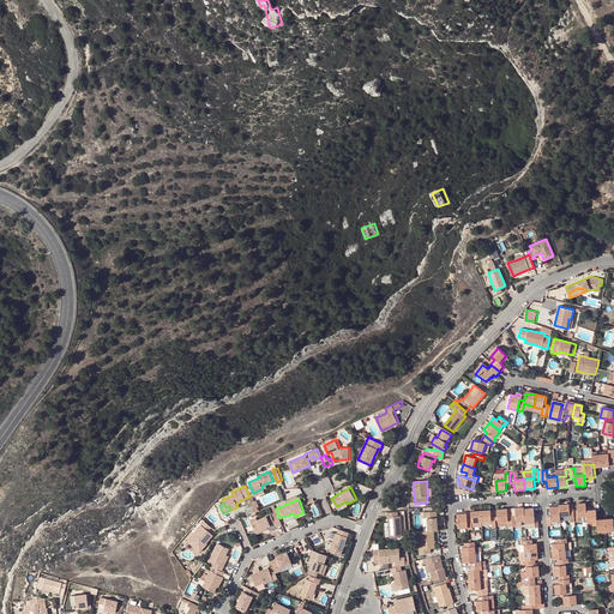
[(578,504),(578,511),(575,511),(576,522),(579,521),(579,517),(588,516),(587,507),(587,503),(578,504)]
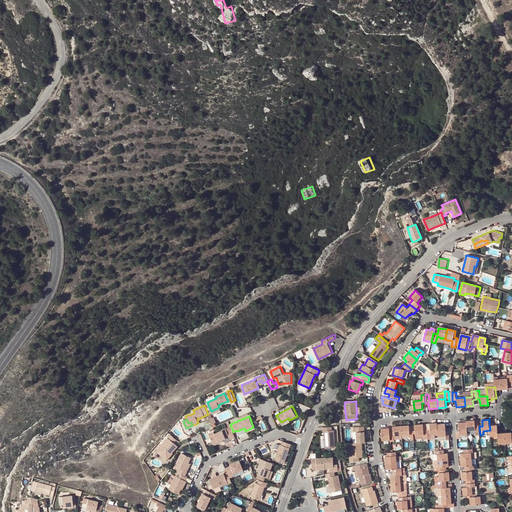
[(476,434),(476,435),(480,435),(479,426),(476,426),(475,420),(467,421),(468,430),(476,430),(476,434)]
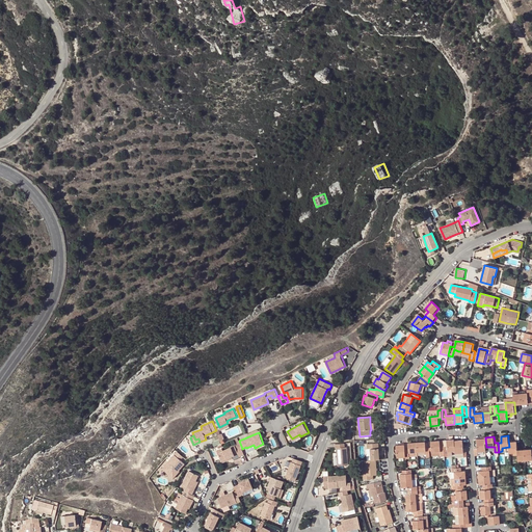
[(481,437),(481,440),(476,440),(477,448),(477,452),(486,451),(486,447),(485,437),(481,437)]
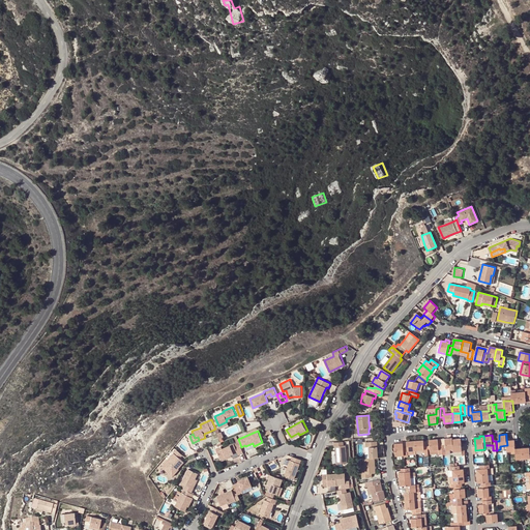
[(446,449),(453,449),(453,438),(445,439),(446,445),(443,445),(443,453),(447,453),(446,449)]
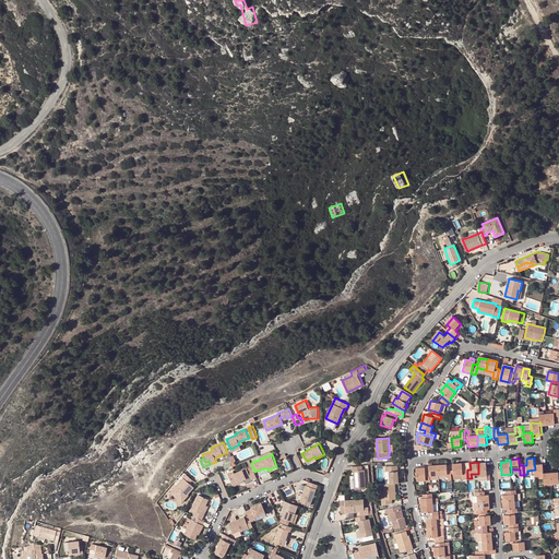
[(478,474),(479,476),(487,475),(488,475),(487,472),(486,463),(482,463),(482,462),(478,462),(478,474)]
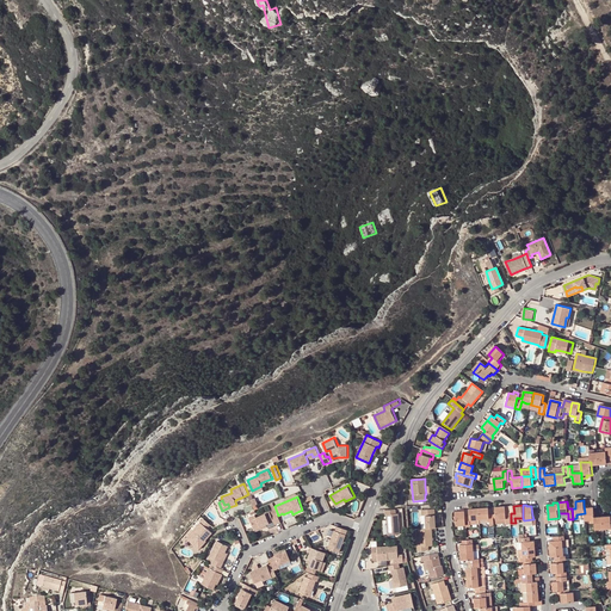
[(585,522),(594,520),(594,517),(593,507),(588,507),(588,505),(584,505),(585,513),(585,522)]
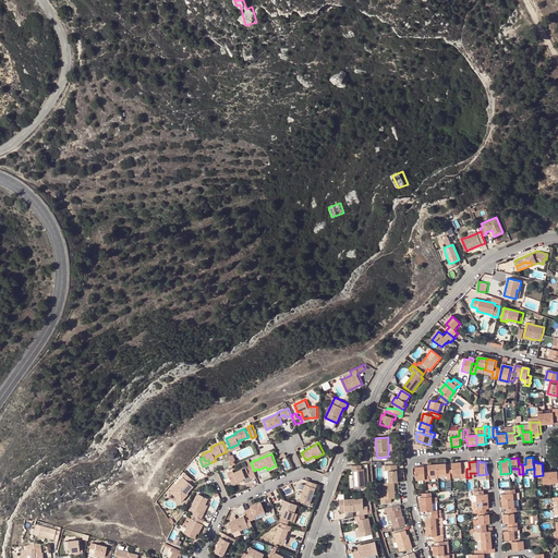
[(452,463),(453,469),(453,473),(453,474),(462,474),(463,478),(466,477),(466,469),(462,469),(461,462),(452,463)]
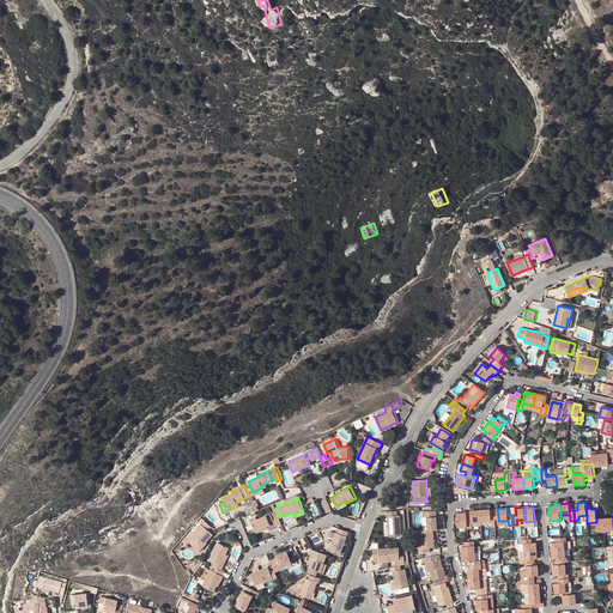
[(472,521),(481,521),(480,509),(471,510),(471,516),(467,517),(468,528),(473,528),(473,526),(472,521)]
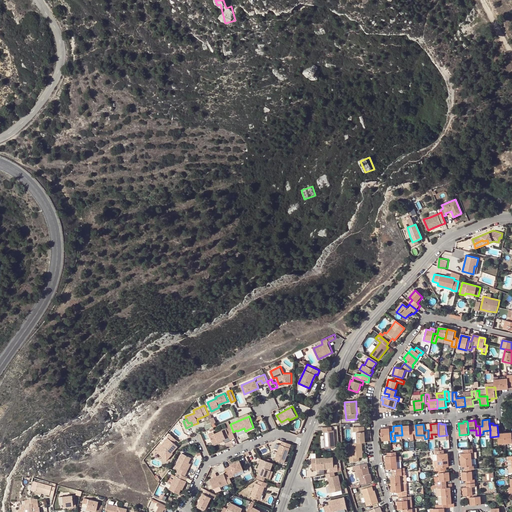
[(401,425),(402,435),(410,434),(410,440),(414,439),(414,434),(414,431),(410,431),(409,425),(401,425)]
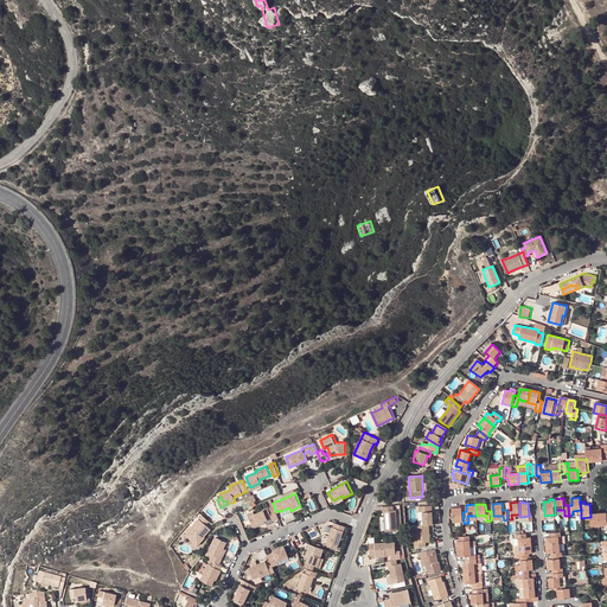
[(387,513),(384,515),(385,529),(397,529),(395,509),(394,509),(393,505),(382,505),(383,510),(387,510),(387,513)]
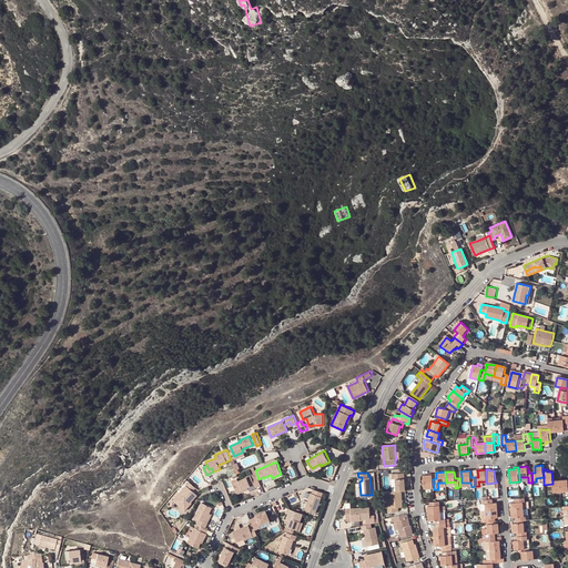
[(424,484),(424,488),(432,487),(432,473),(428,473),(428,475),(423,475),(424,484)]
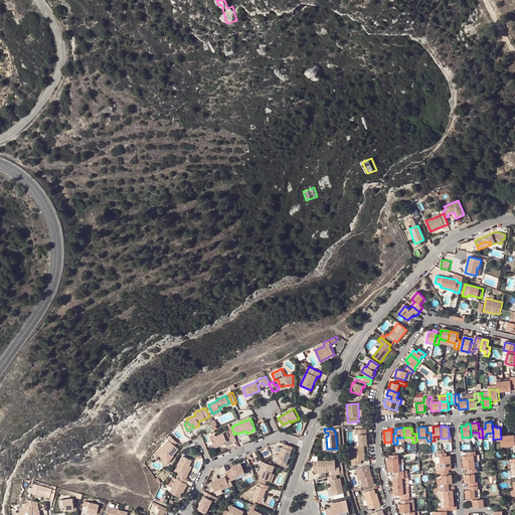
[(358,446),(363,445),(367,445),(366,430),(355,431),(355,435),(357,435),(358,446)]
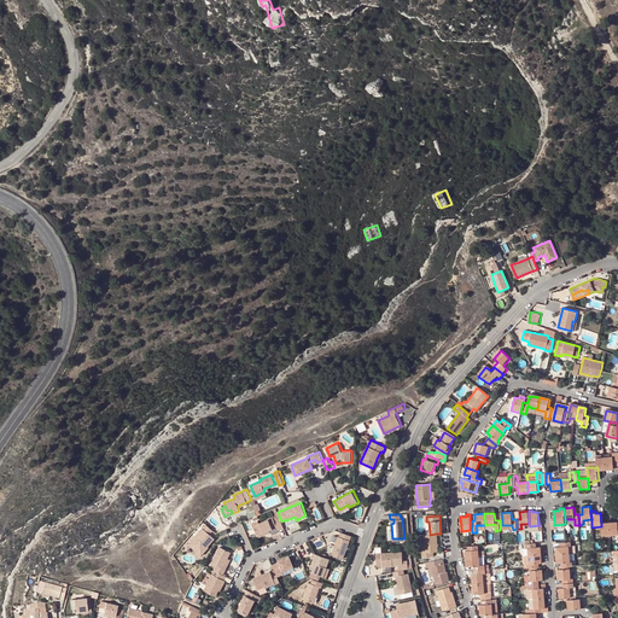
[(273,517),(260,523),(258,520),(251,523),(257,535),(269,529),(277,526),(278,530),(284,528),(281,522),(280,518),(274,520),(273,517)]
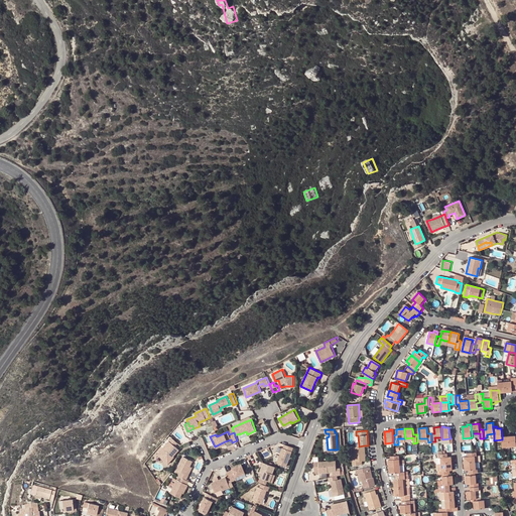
[(171,437),(169,440),(171,442),(165,448),(163,446),(158,452),(167,459),(169,457),(171,459),(173,457),(172,456),(178,449),(175,446),(177,442),(171,437)]
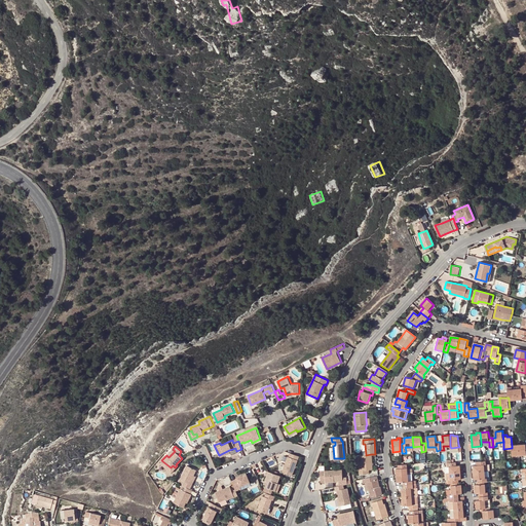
[(299,456),(291,453),(290,456),(288,456),(283,472),(292,475),(299,456)]
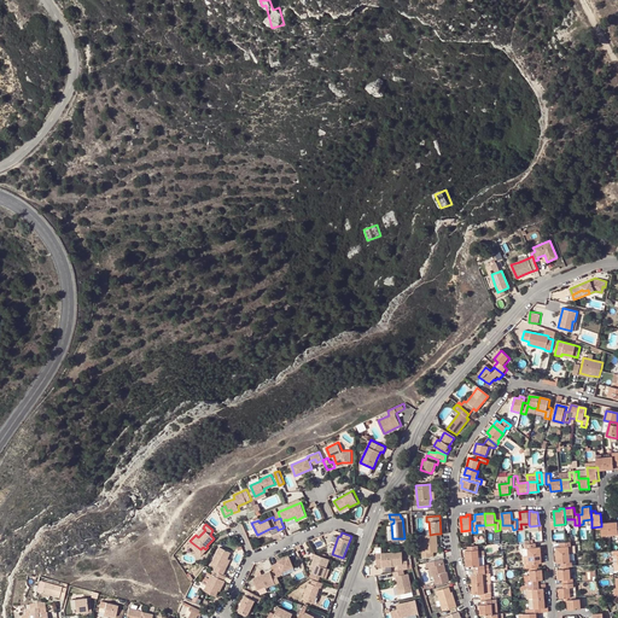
[(431,557),(431,552),(433,552),(438,552),(436,534),(430,535),(426,535),(424,535),(424,542),(425,552),(421,553),(421,557),(431,557)]
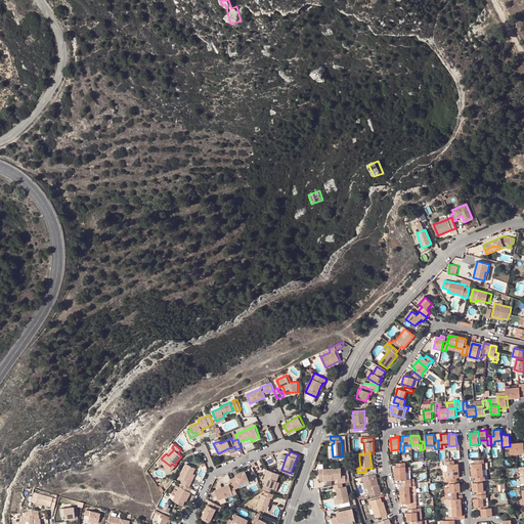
[(172,464),(170,466),(161,459),(159,461),(170,471),(174,466),(172,464)]
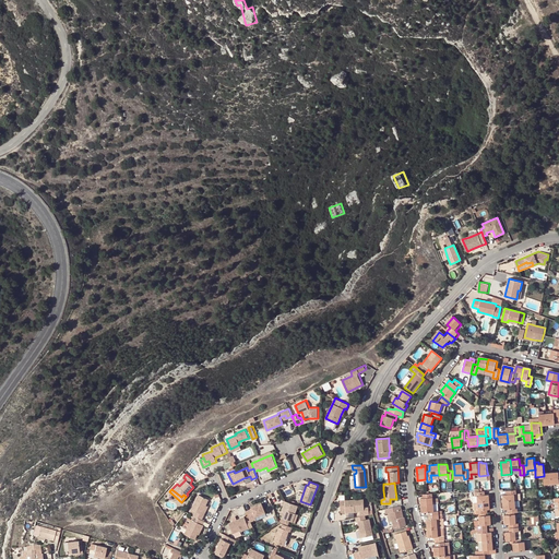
[(512,490),(507,490),(507,495),(503,496),(503,502),(514,501),(514,495),(515,495),(515,490),(512,490)]
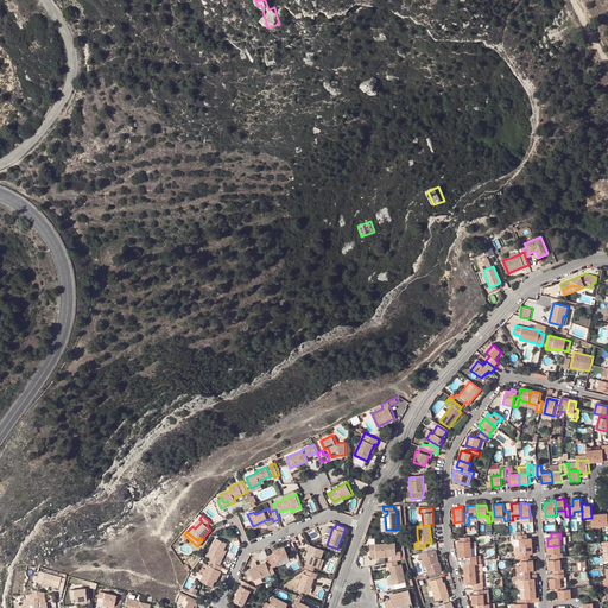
[(523,534),(517,534),(517,540),(519,540),(520,546),(532,546),(532,539),(527,539),(527,534),(525,534),(523,534)]
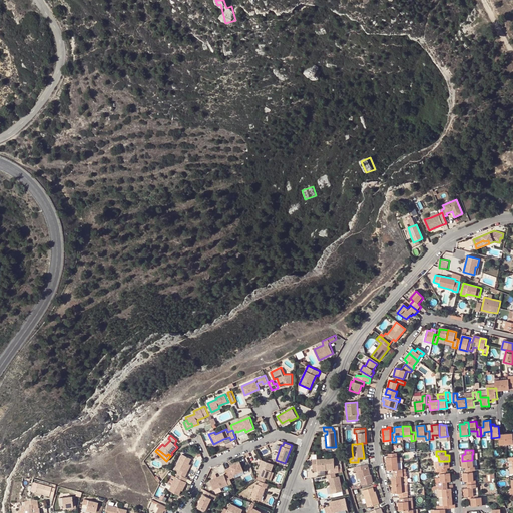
[(387,463),(398,462),(397,458),(397,453),(392,453),(391,453),(388,454),(388,457),(387,457),(387,463)]
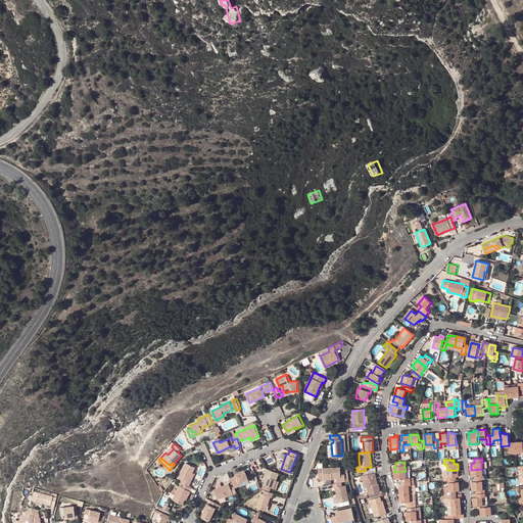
[(186,463),(179,476),(183,478),(181,482),(189,486),(189,485),(191,482),(189,481),(193,472),(195,467),(186,463)]
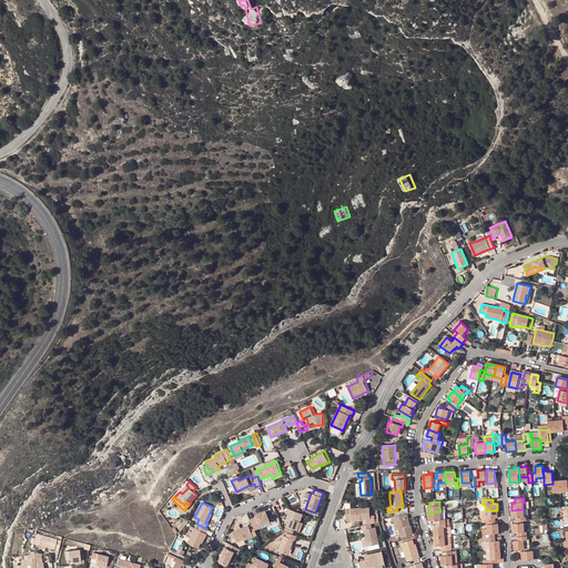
[(365,518),(366,519),(366,524),(371,523),(375,521),(375,518),(375,514),(371,515),(369,506),(346,508),(346,517),(352,517),(352,520),(362,519),(362,518),(365,518)]
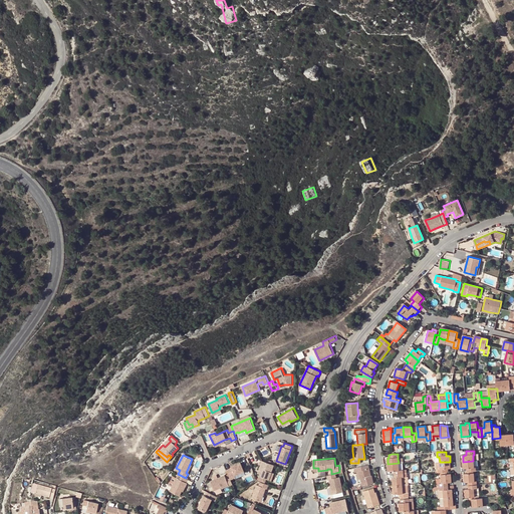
[(271,471),(274,465),(260,460),(259,464),(260,464),(258,470),(260,471),(260,473),(259,475),(267,478),(269,479),(271,471)]
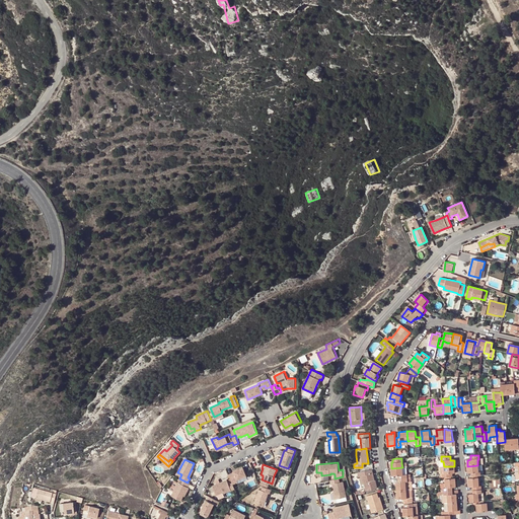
[(479,472),(478,472),(478,465),(477,465),(467,466),(467,473),(471,473),(471,476),(475,476),(480,475),(479,472)]
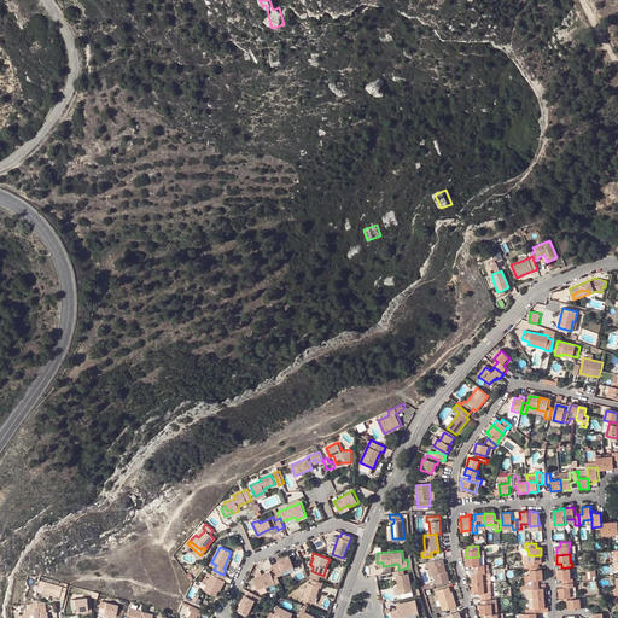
[(277,575),(278,576),(284,573),(283,571),(295,566),(290,555),(278,560),(279,561),(272,565),(277,575)]
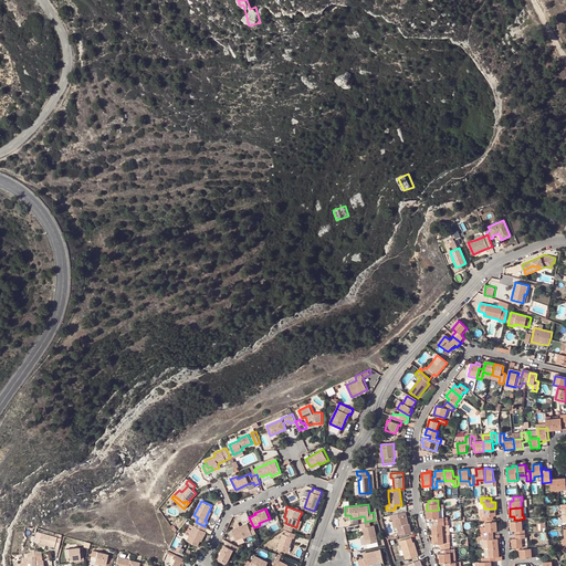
[(484,517),(482,517),(483,521),(489,521),(492,521),(492,516),(496,516),(495,509),(484,509),(483,509),(484,517)]
